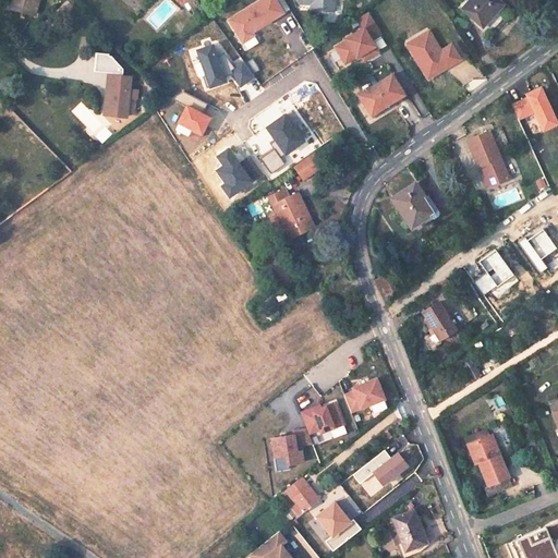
[(14,0),(12,7),(34,13),(37,0),(14,0)]
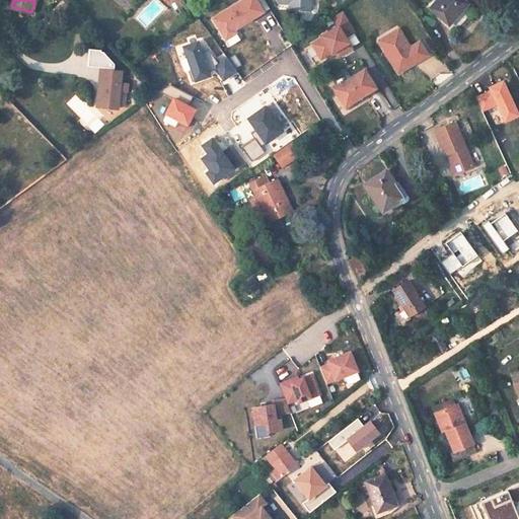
[(235,30),(265,14),(255,0),(240,0),(210,18),(223,41),(236,33),(235,30)]
